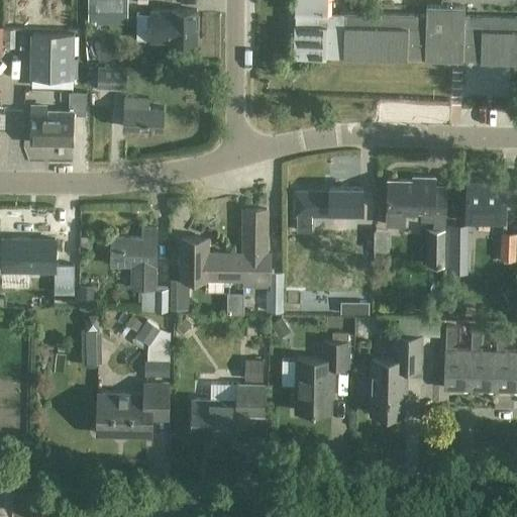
[(127,0),(88,0),(88,24),(127,24),(127,0)]
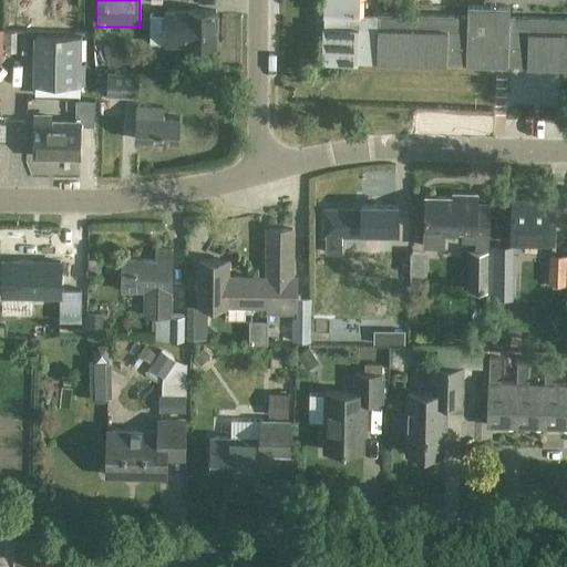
[(566,18),(509,18),(509,7),(467,6),(467,17),(361,14),(360,0),(323,0),(323,14),(326,14),(326,26),(323,26),(322,61),(359,62),(359,60),(378,61),(377,63),(447,64),(447,62),(467,62),(467,65),(501,66),(508,66),(508,64),(528,64),(528,66),(566,66),(566,18)]
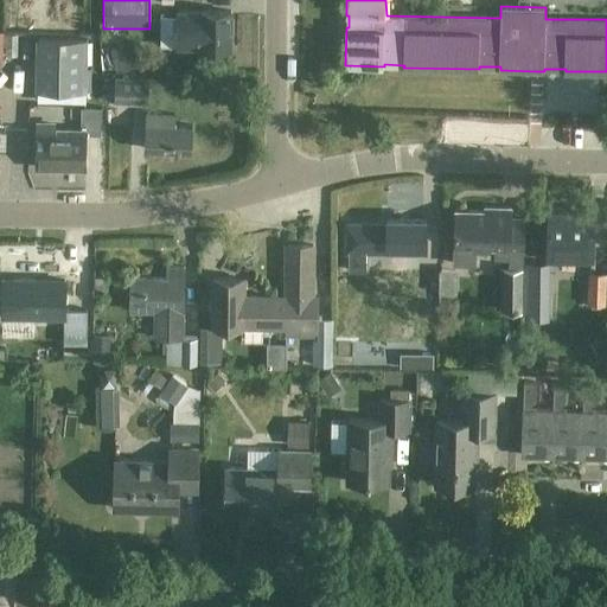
[(185,11),(185,25),(185,48),(200,48),(200,49),(231,49),(231,10),(202,10),(202,11),(185,11)]
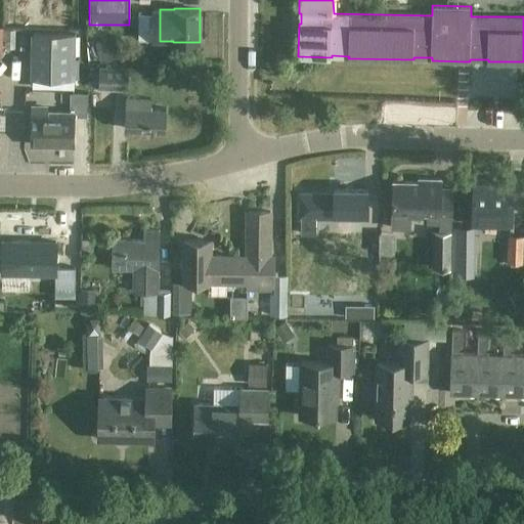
[(33,34),(32,79),(74,80),(75,35),(33,34)]
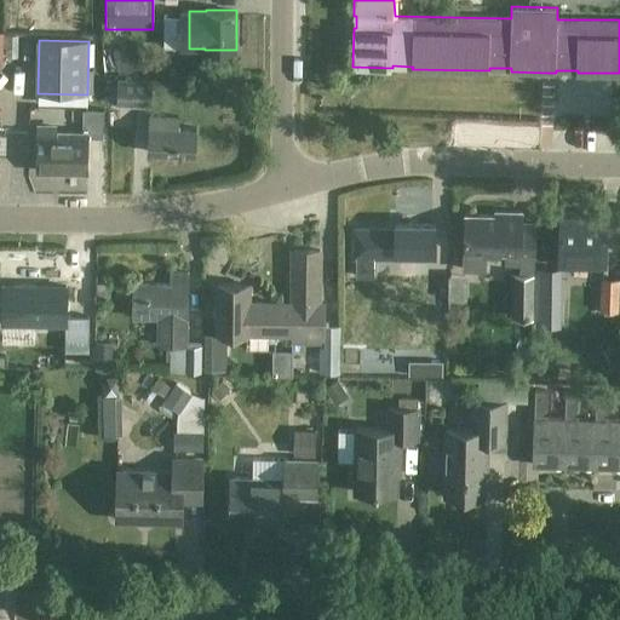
[(142,70),(135,44),(113,50),(121,76),(142,70)]
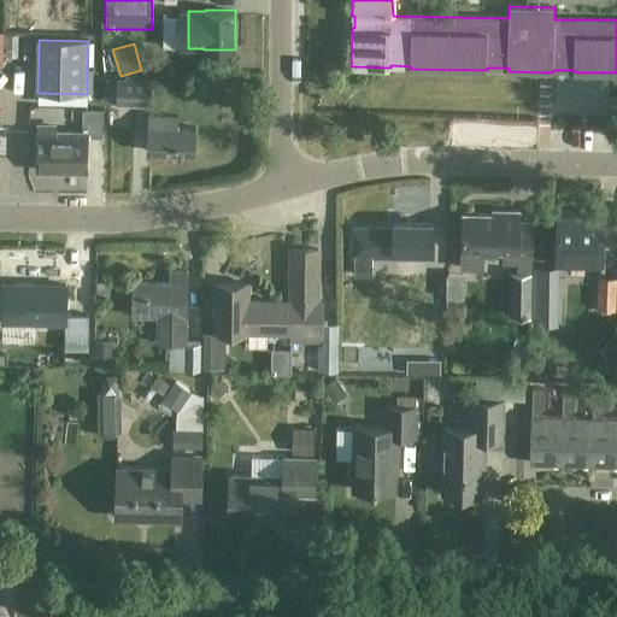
[(118,80),(117,104),(151,106),(153,82),(118,80)]
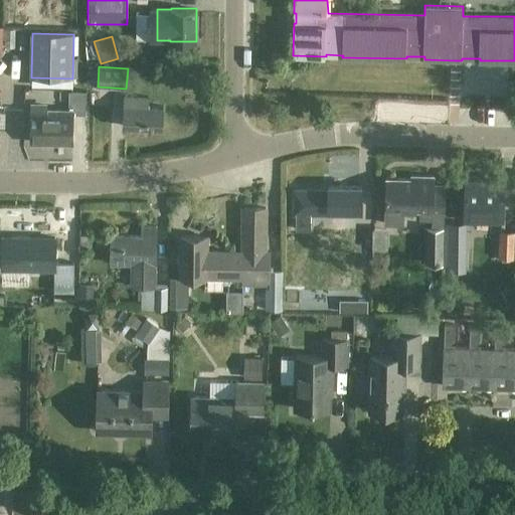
[(68,93),(68,113),(45,112),(45,108),(30,107),(30,142),(71,143),(72,115),(84,116),(84,93),(68,93)]
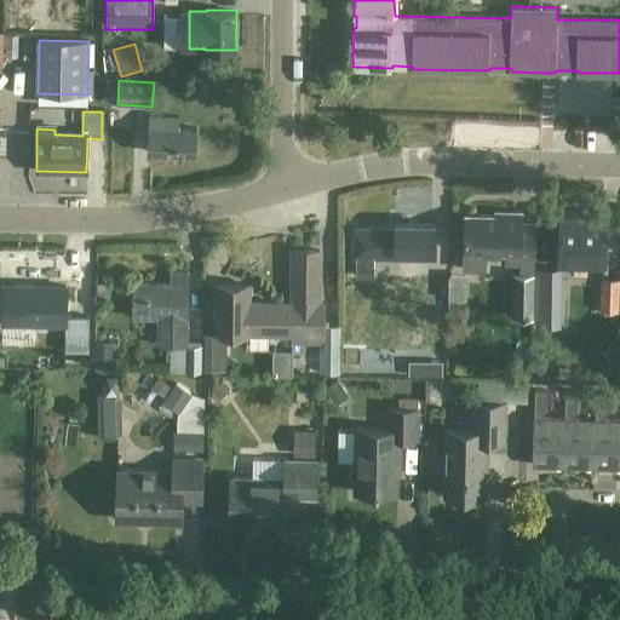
[(195,156),(196,130),(179,128),(179,119),(150,116),(148,153),(195,156)]
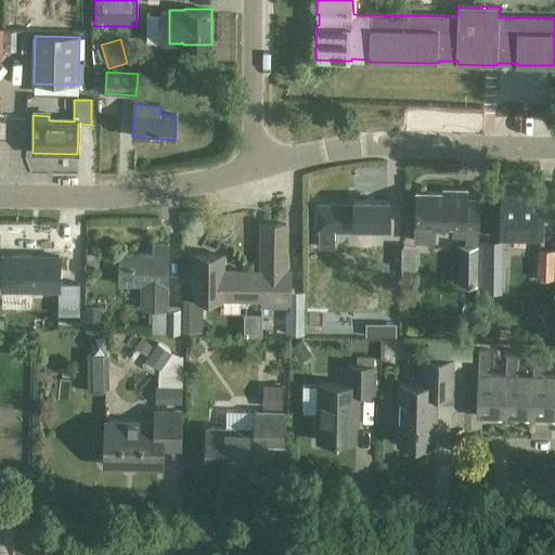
[(417,192),(416,226),(416,242),(434,243),(435,227),(453,227),(452,237),(465,237),(465,245),(459,245),(457,285),(479,285),(481,197),(467,196),(467,190),(444,190),(444,193),(417,192)]
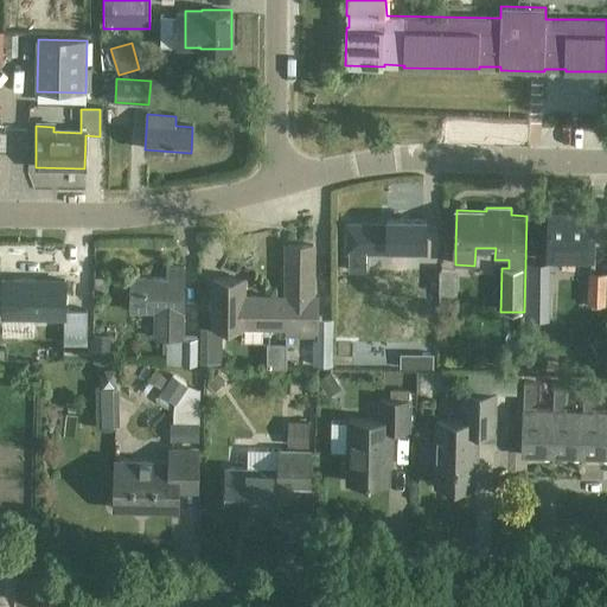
[(594,261),(594,240),(587,238),(588,210),(550,209),(548,260),(594,261)]
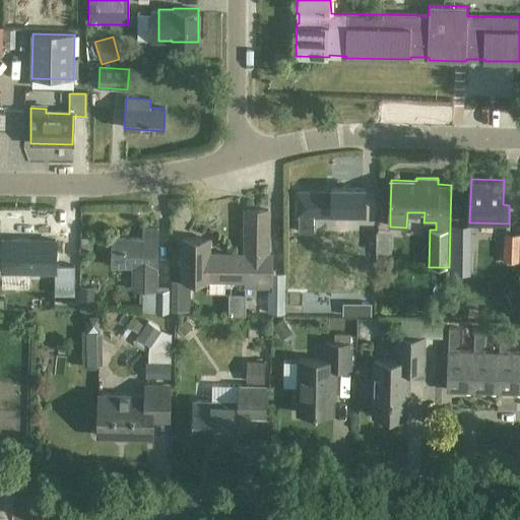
[(332,193),(299,192),(299,215),(301,215),(300,232),(314,232),(314,215),(333,215),(333,211),(367,211),(367,189),(332,189),(332,193)]
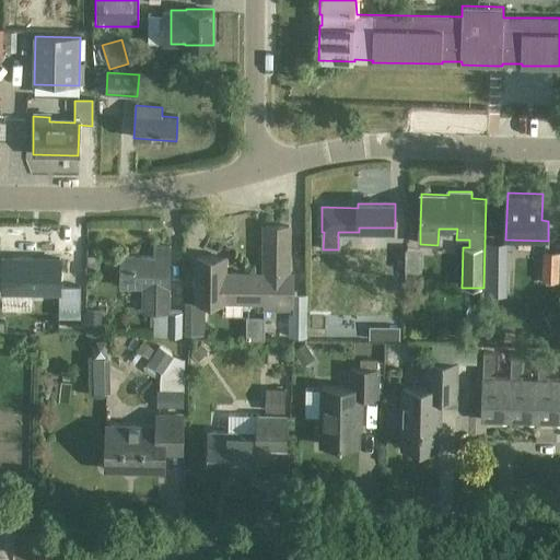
[(265,303),(265,310),(290,310),(293,310),(294,295),(294,273),(289,273),(289,225),(266,225),(266,273),(266,303),(265,303)]
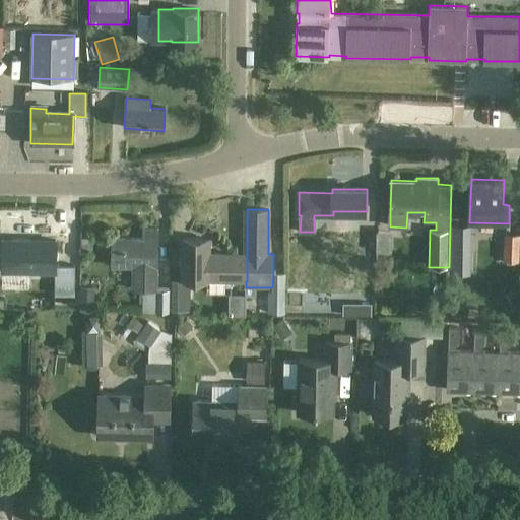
[(112,267),(132,267),(131,289),(143,289),(142,312),(169,312),(170,289),(157,289),(157,230),(142,230),(142,240),(112,239),(112,267)]
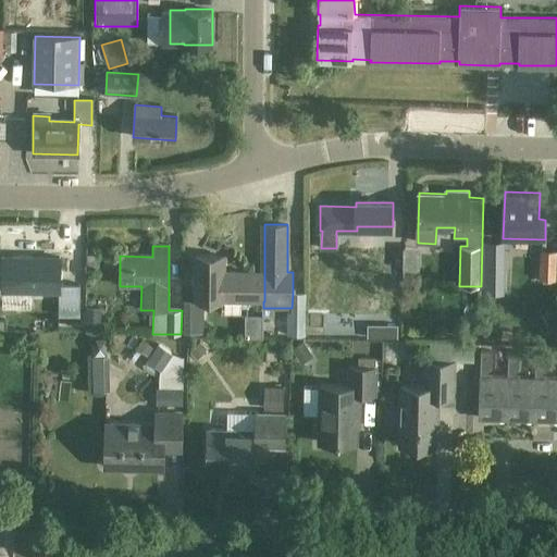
[(556,251),(540,251),(539,280),(556,280),(556,251)]
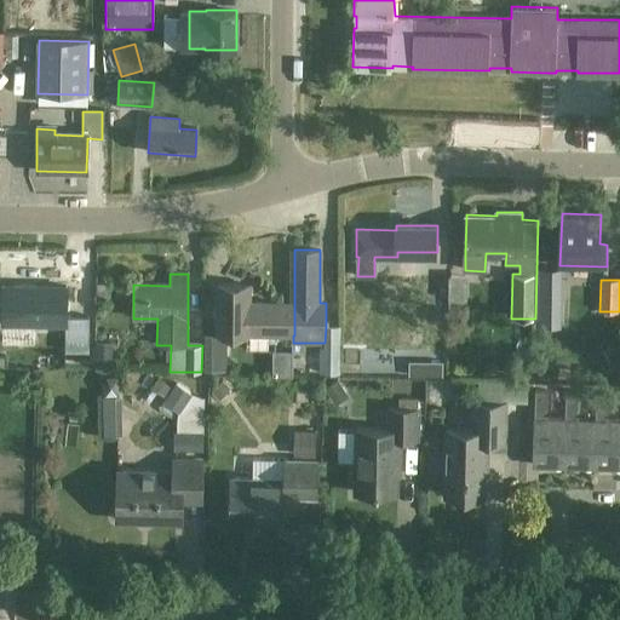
[(204,334),(204,371),(225,371),(225,334),(293,336),(294,336),(294,303),(250,302),(250,285),(218,285),(218,334),(204,334)]
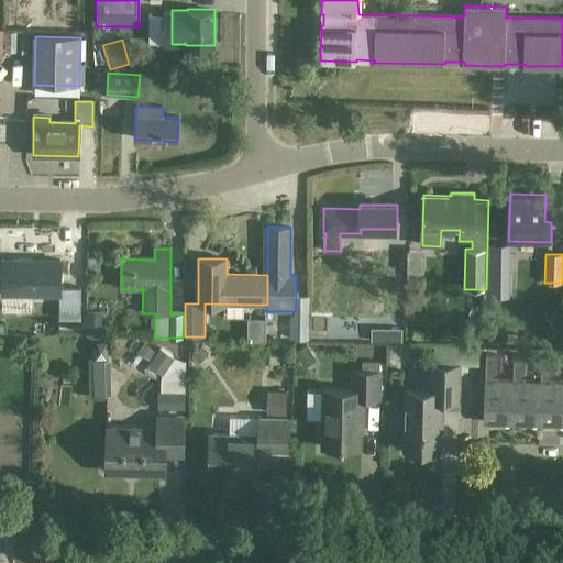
[(61,295),(61,265),(32,265),(32,261),(2,261),(1,290),(30,290),(30,295),(61,295)]
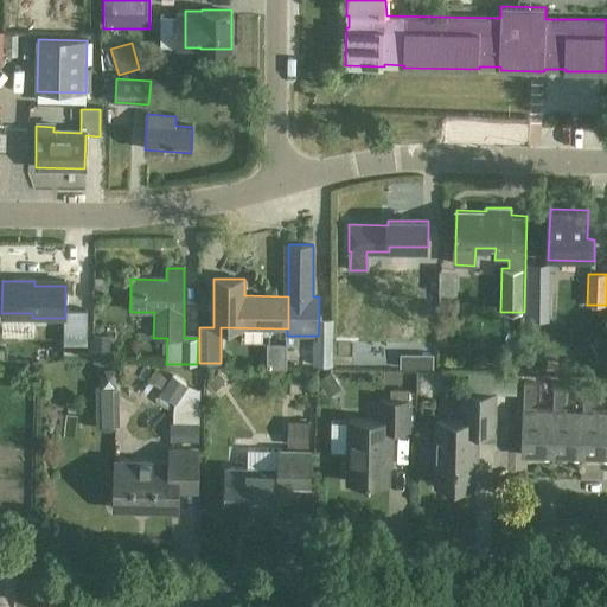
[(88,312),(65,312),(66,345),(88,345),(88,312)]
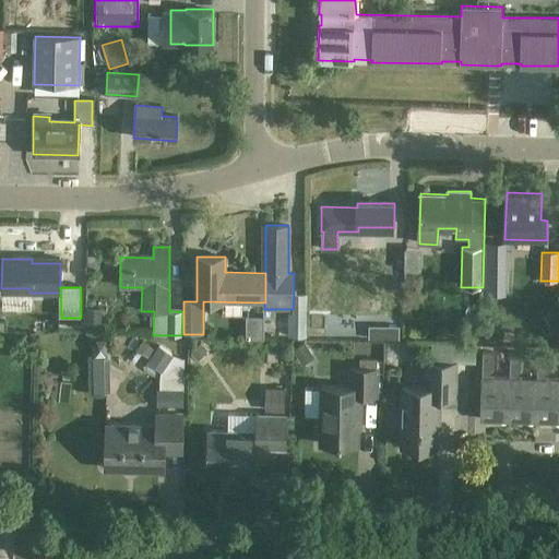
[(290,316),(290,336),(306,336),(306,316),(293,316),(290,316)]
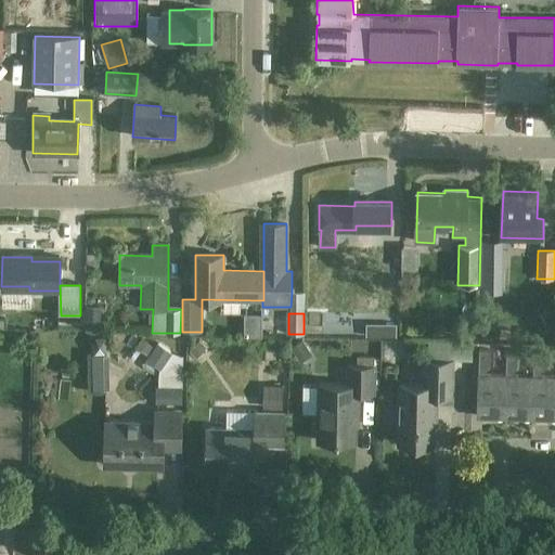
[(381,326),(381,339),(396,339),(396,326),(381,326)]
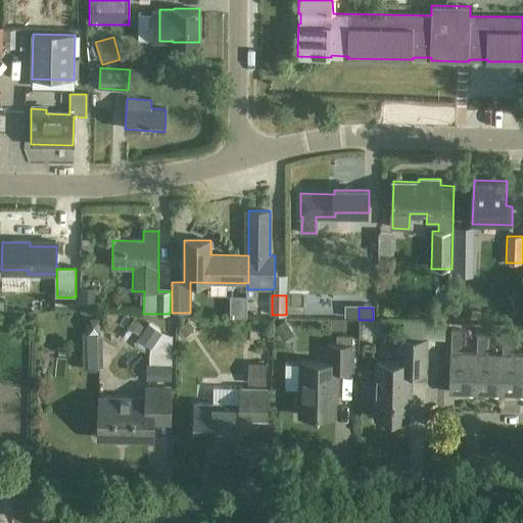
[(426,375),(427,340),(444,341),(444,324),(403,322),(403,339),(401,339),(400,363),(377,363),(376,419),(409,420),(409,392),(411,392),(412,374),(426,375)]
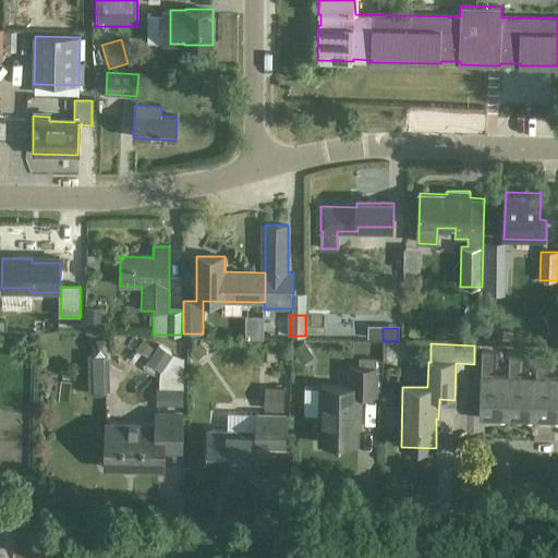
[(158,389),(158,410),(182,410),(183,371),(173,370),(179,360),(157,347),(148,362),(160,373),(160,389),(158,389)]
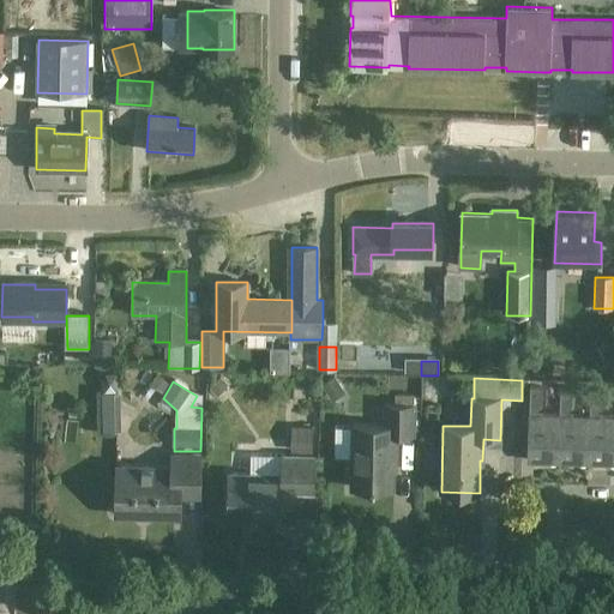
[(528,462),(559,463),(560,417),(542,416),(539,416),(540,408),(543,408),(543,389),(533,389),(531,416),(529,416),(528,462)]
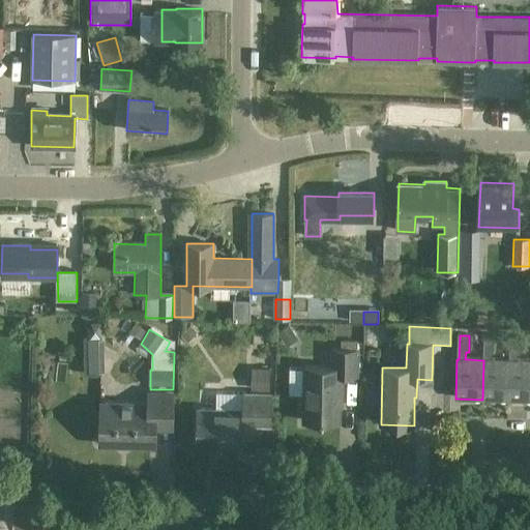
[(484,360),(483,360),(482,400),(508,400),(509,360),(494,360),(491,360),(491,352),(494,352),(494,336),(484,336),(484,360)]
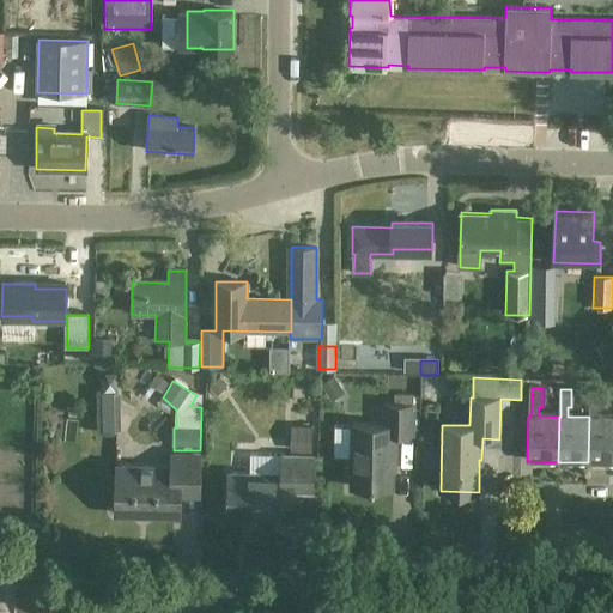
[(590,417),(589,417),(588,462),(612,462),(612,417),(601,417),(598,417),(598,408),(601,408),(601,389),(590,389),(590,417)]
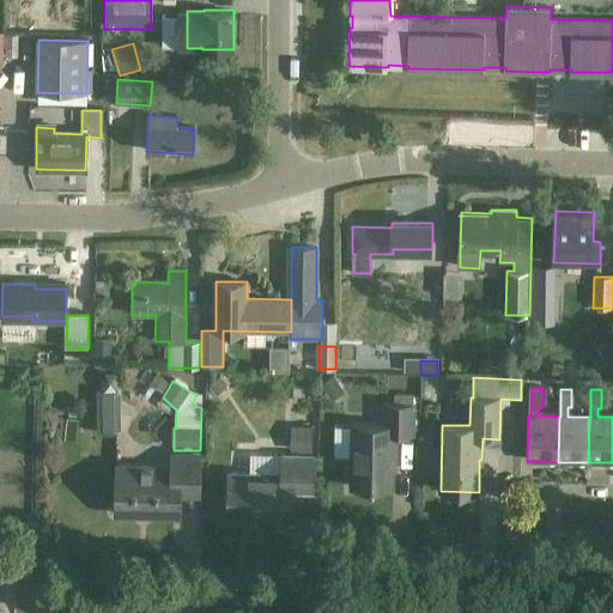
[(119,390),(101,392),(102,431),(120,430),(119,390)]
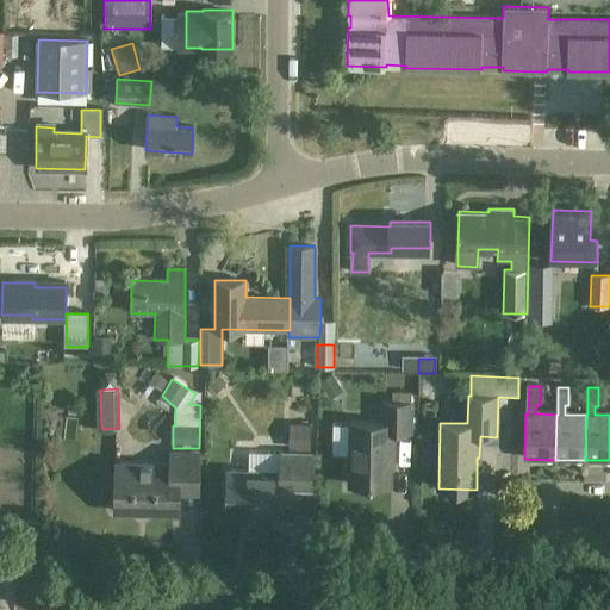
[(556,405),(556,392),(540,392),(540,405),(556,405)]
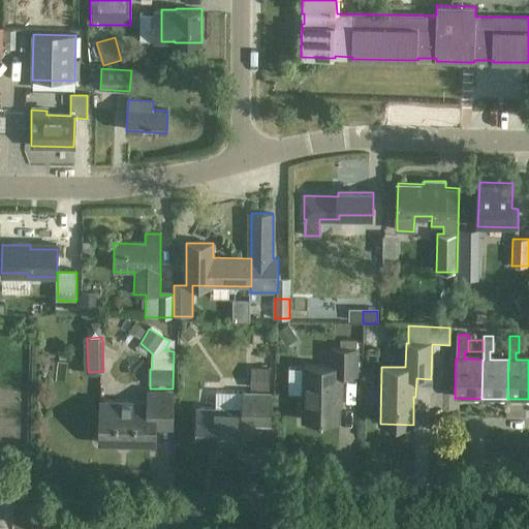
[(356,376),(358,350),(334,349),(333,368),(305,367),(303,422),(338,423),(339,396),(342,396),(342,376),(356,376)]
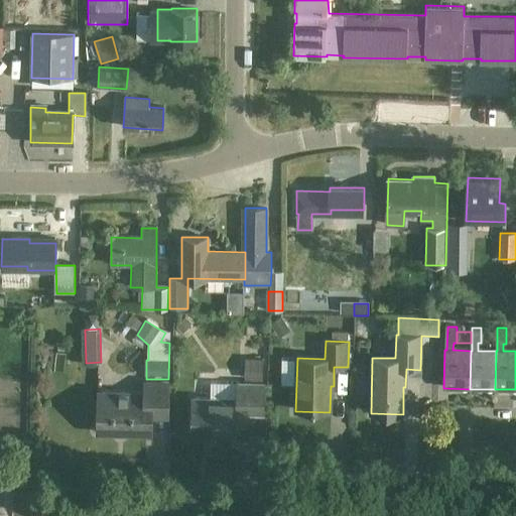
[(246,360),(245,382),(264,383),(264,360),(246,360)]
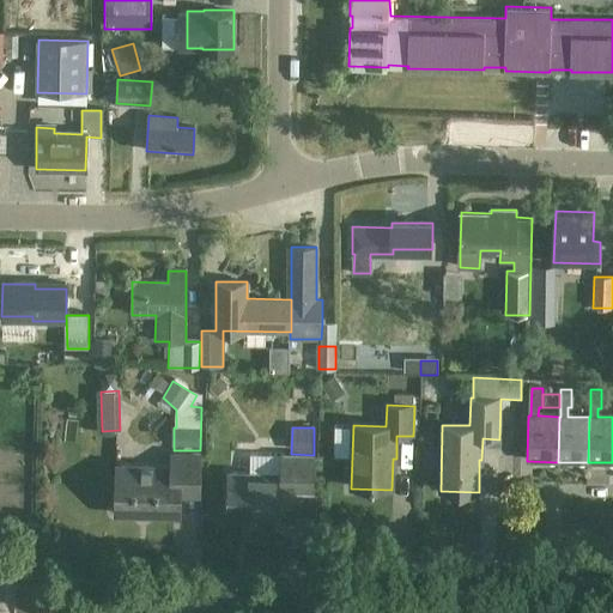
[(335,428),(335,459),(352,459),(352,428),(335,428)]
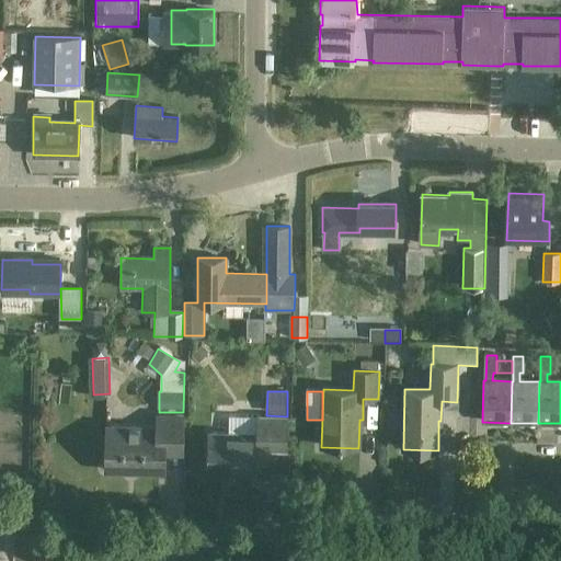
[(183,446),(183,418),(157,416),(157,428),(106,427),(105,470),(164,472),(164,446),(183,446)]
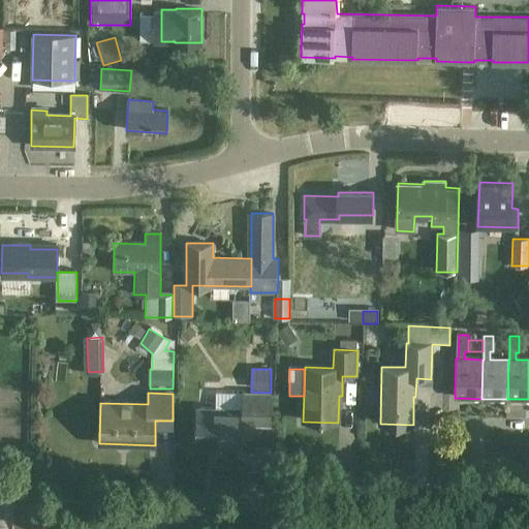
[(269,424),(270,395),(243,394),(243,410),(196,409),(196,442),(223,443),(223,447),(252,448),(253,424),(269,424)]
